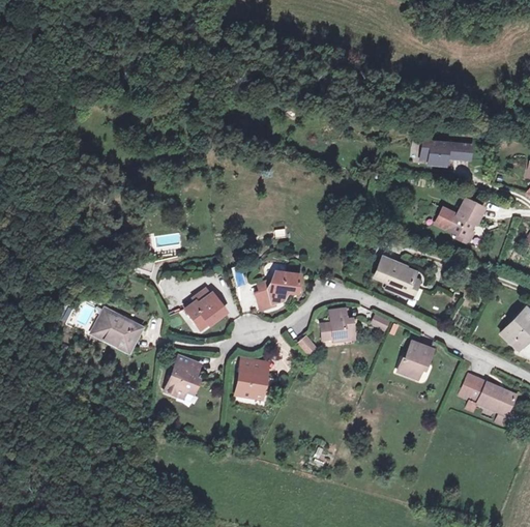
[(452,155),(454,138),(422,136),(420,150),(429,151),(428,157),(428,162),(445,163),(446,155),(452,155)]
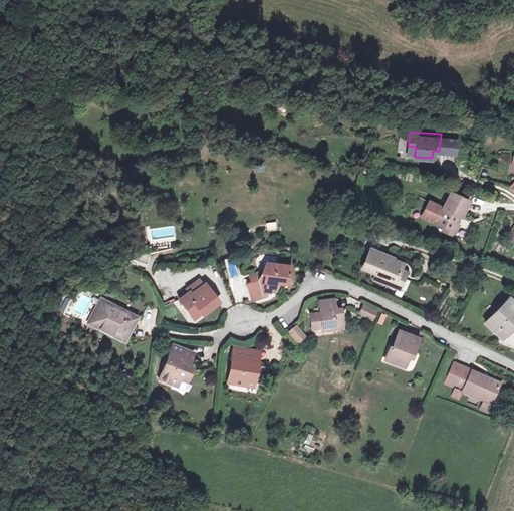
[(457,136),(441,134),(439,151),(456,153),(457,136)]
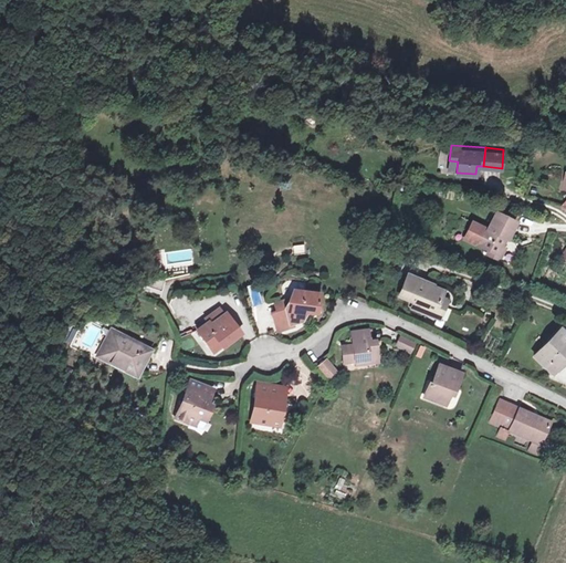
[(472,219),(464,236),(490,248),(489,251),(500,257),(505,246),(501,244),(505,236),(509,237),(516,220),(496,210),(488,227),(472,219)]
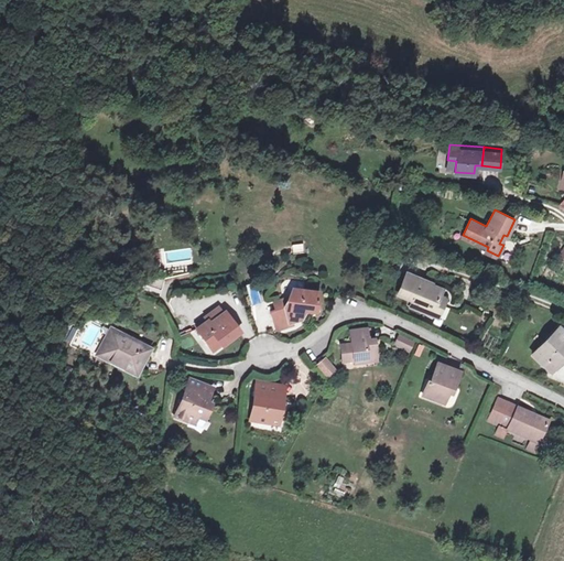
[(260,263),(271,260),(269,249),(257,252),(260,263)]
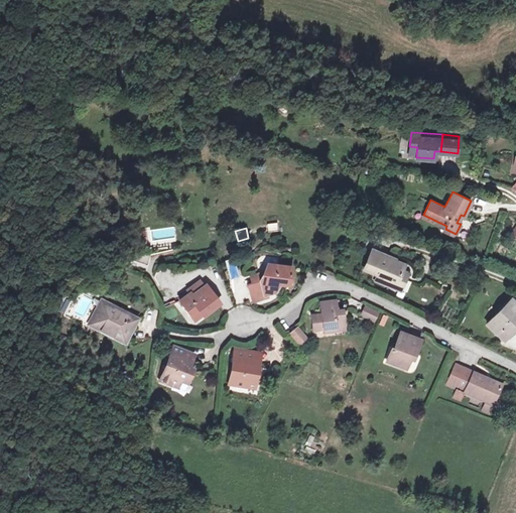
[(372,249),(365,267),(379,272),(376,277),(400,287),(405,276),(399,274),(402,268),(404,262),(372,249)]
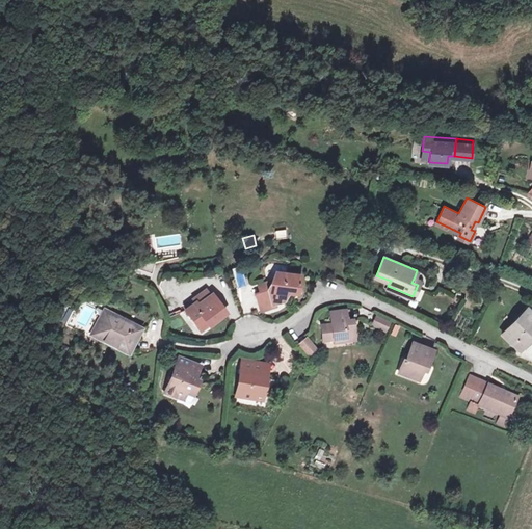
[(262,300),(264,308),(277,303),(276,301),(284,298),(288,290),(298,292),(300,273),(275,270),(272,279),(258,283),(260,290),(256,291),(259,301),(262,300)]
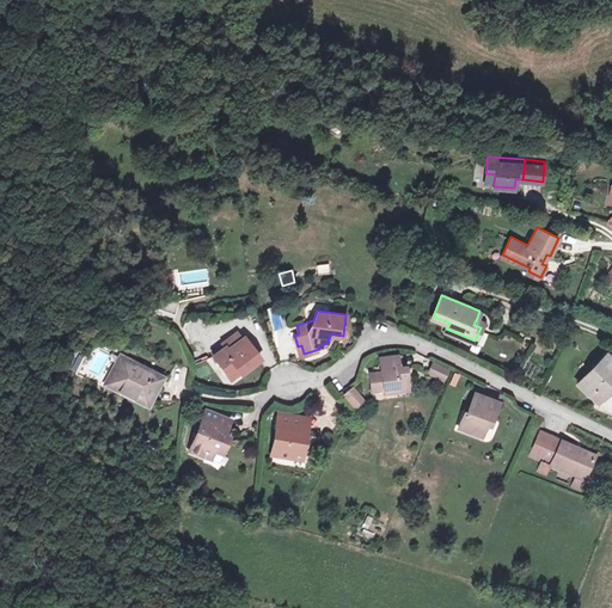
[(214,354),(227,372),(237,364),(240,370),(242,372),(261,357),(244,335),(242,337),(237,330),(222,341),(226,345),(214,354)]
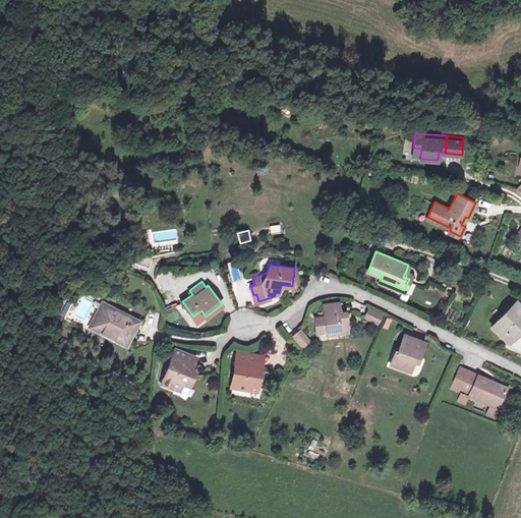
[(509,341),(512,337),(514,339),(520,332),(518,331),(520,327),(520,304),(516,300),(493,326),(509,341)]
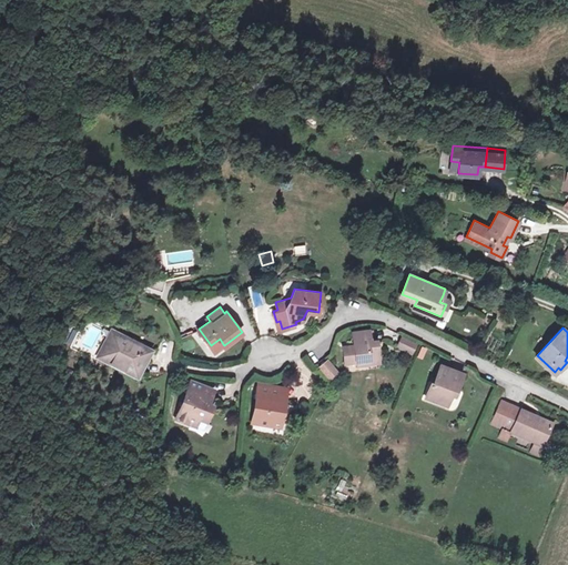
[(112,329),(102,347),(128,360),(123,367),(138,374),(151,349),(112,329)]
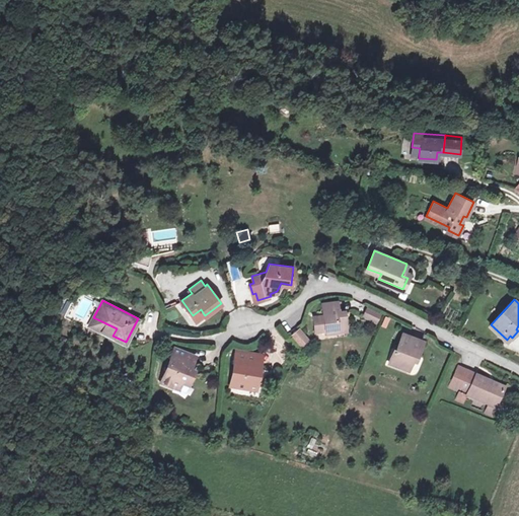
[(337,300),(321,302),(323,316),(314,317),(315,329),(325,327),(325,332),(338,329),(337,323),(348,322),(346,309),(338,310),(337,300)]
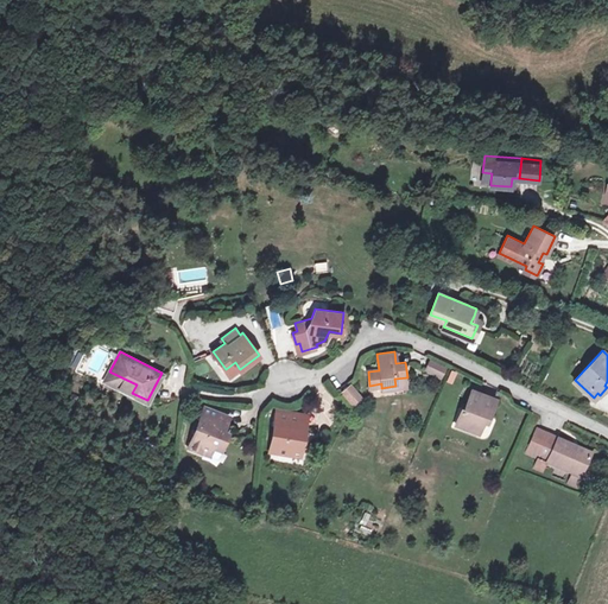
[(431,358),(426,368),(441,374),(445,364),(431,358)]
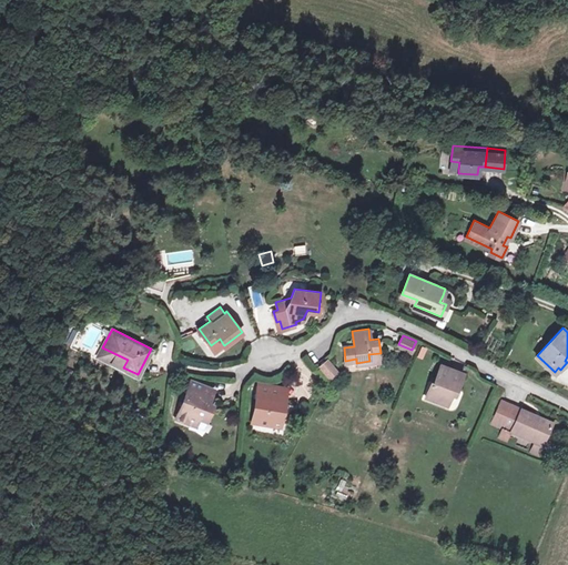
[(220,339),(211,345),(215,351),(223,344),(220,339)]
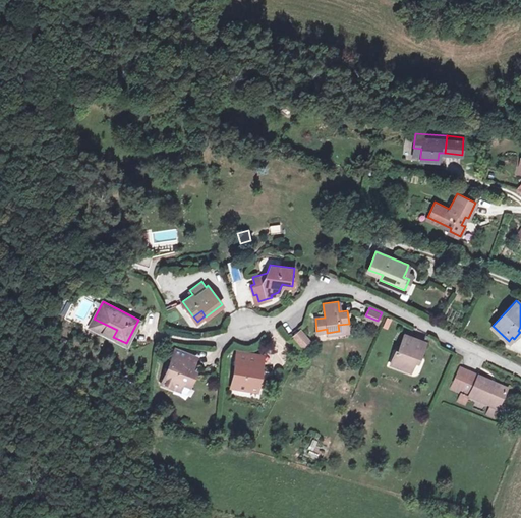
[(94,319),(91,325),(113,337),(117,330),(94,319)]
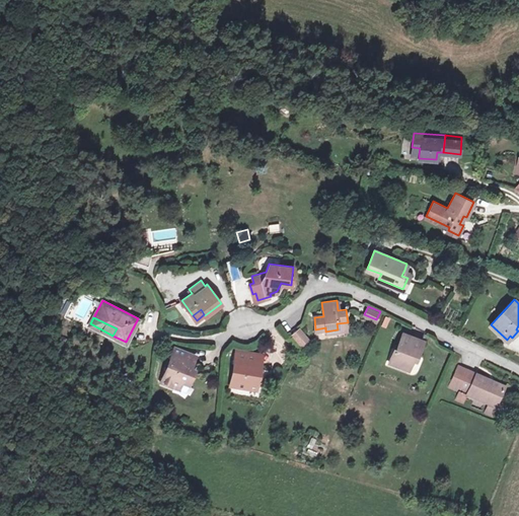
[(299,327),(293,334),(303,346),(309,341),(299,327)]
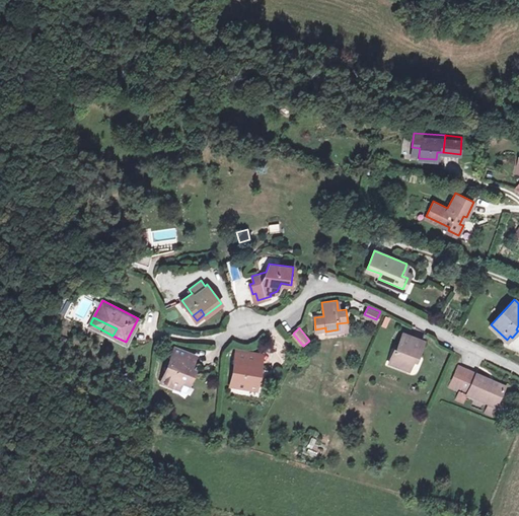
[(389,361),(410,369),(416,352),(418,353),(423,340),(402,332),(395,350),(394,349),(389,361)]
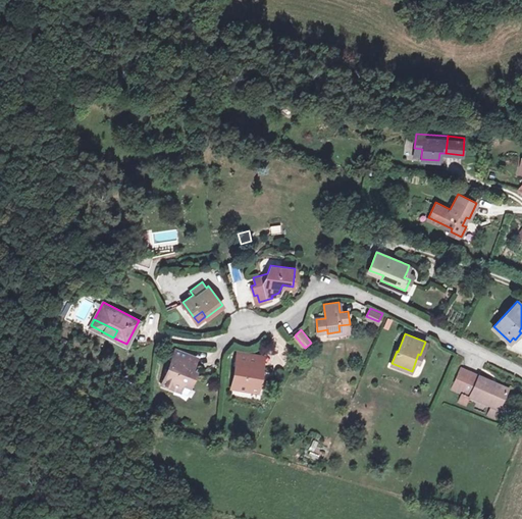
[(180,387),(180,386),(184,379),(192,382),(196,371),(192,370),(194,365),(192,364),(196,356),(174,348),(170,358),(171,359),(162,382),(172,386),(173,384),(180,387)]
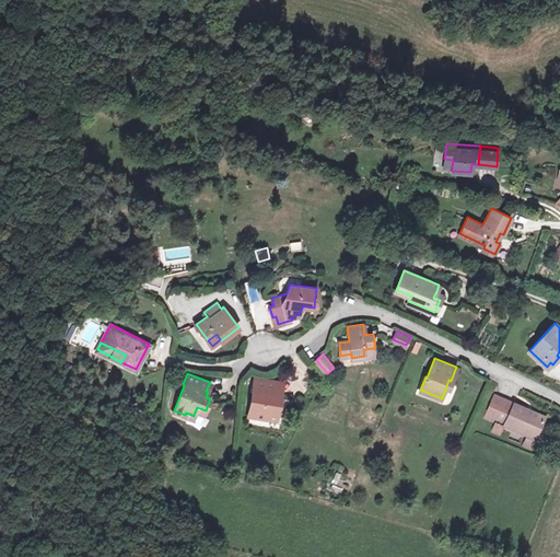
[(279,394),(280,382),(253,378),(251,390),(253,390),(248,414),(270,417),(272,407),(278,408),(279,398),(276,398),(277,394),(279,394)]
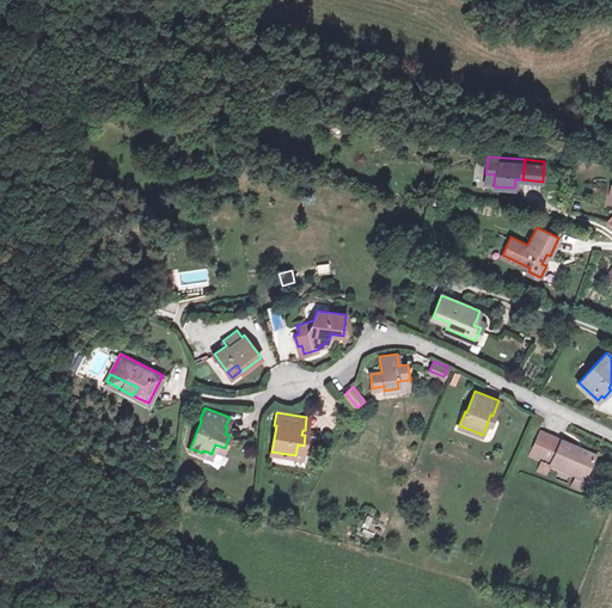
[(542,458),(552,434),(542,429),(531,453),(542,458)]
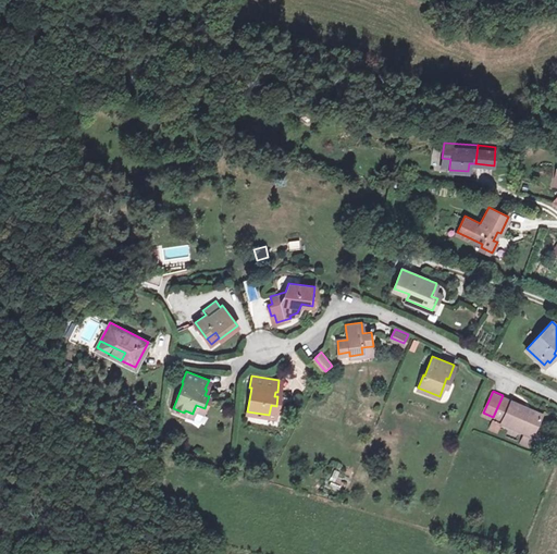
[(493,417),(502,421),(524,431),(532,434),(541,416),(524,408),(525,405),(503,395),(493,417)]
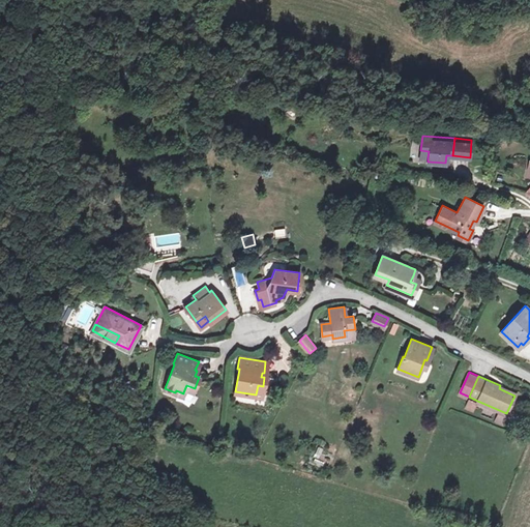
[(183,392),(192,396),(195,388),(186,385),(183,392)]
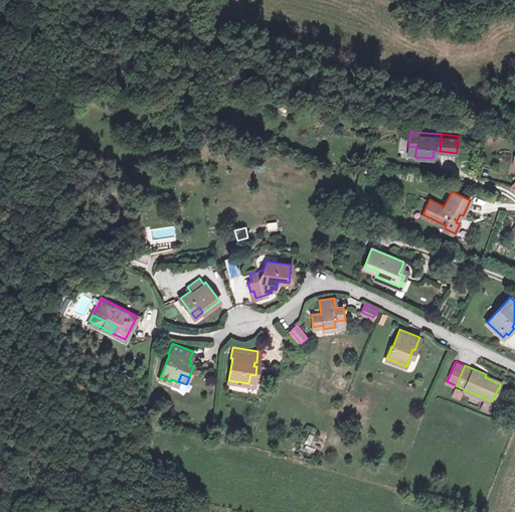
[(486,374),(485,377),(500,384),(501,381),(486,374)]
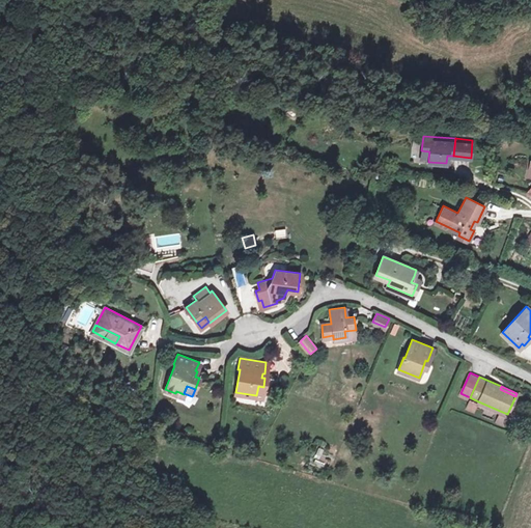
[(478,401),(470,397),(467,406),(474,410),(478,401)]
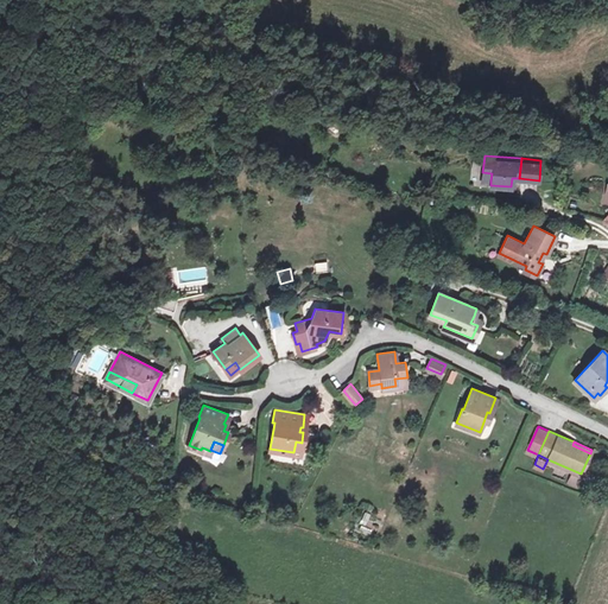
[(581,474),(572,470),(568,479),(577,483),(581,474)]
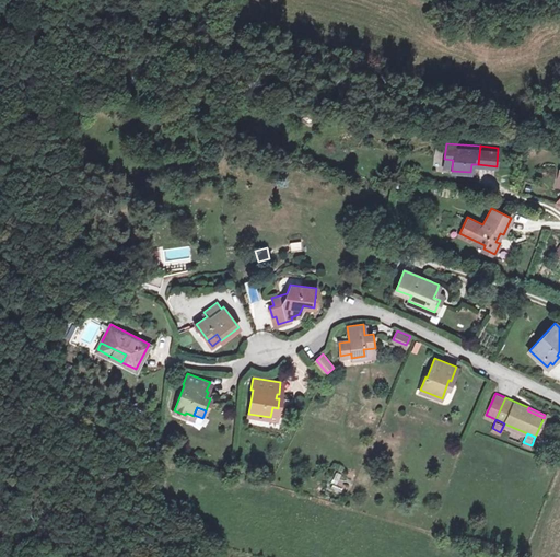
All buildings are outlined.
